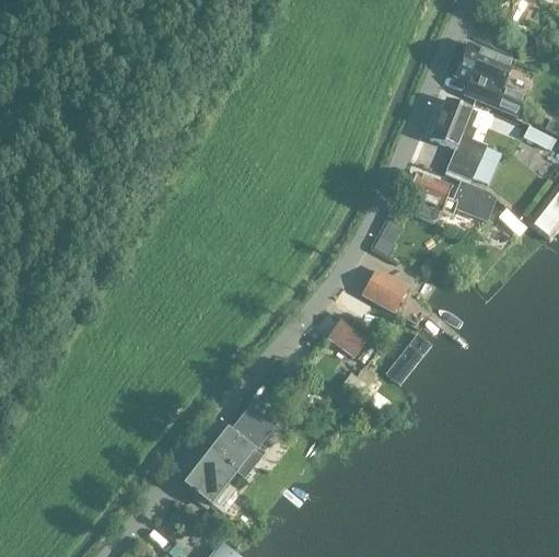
[(552,44),(545,37),(537,47),(545,53),(552,44)]
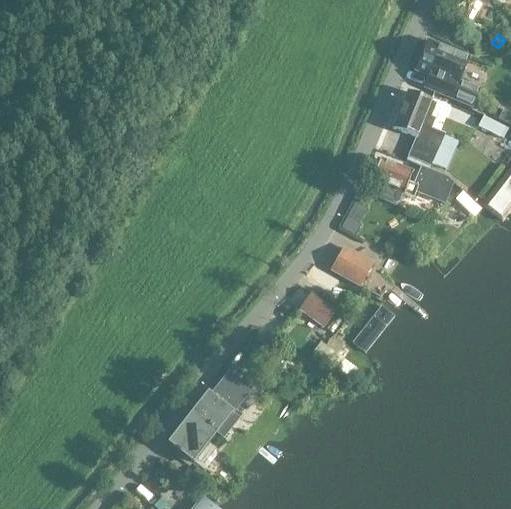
[(468,56),(428,39),(415,69),(428,74),(423,87),(472,107),(473,105),(472,104),(479,88),(459,79),(468,56)]
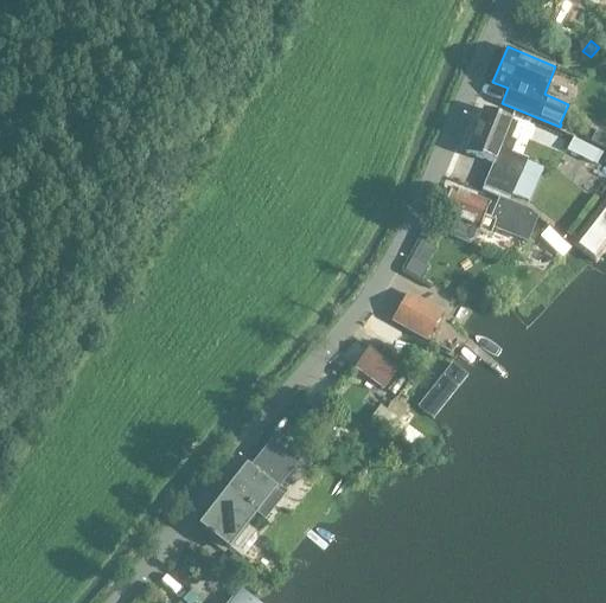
[(517,120),(511,117),(484,106),(466,149),(492,160),(483,184),(510,196),(528,156),(511,149),(516,138),(511,136),(517,120)]
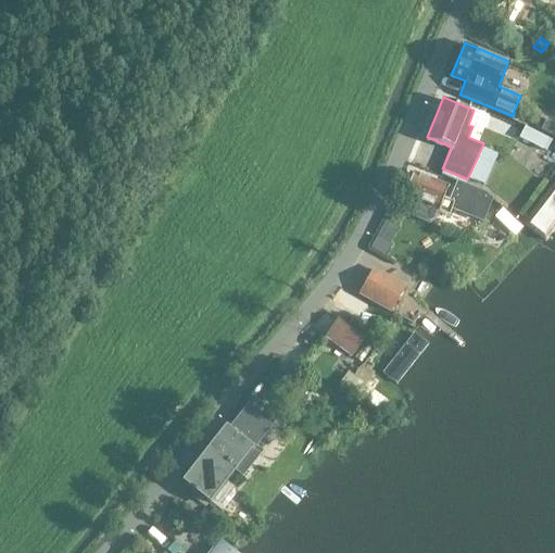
[(554,125),(544,120),(539,130),(554,139),(554,125)]
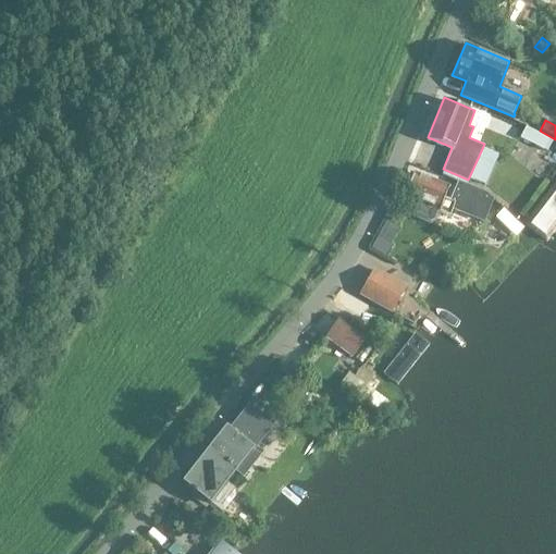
[(551,139),(535,128),(526,124),(521,134),(546,147),(551,139)]
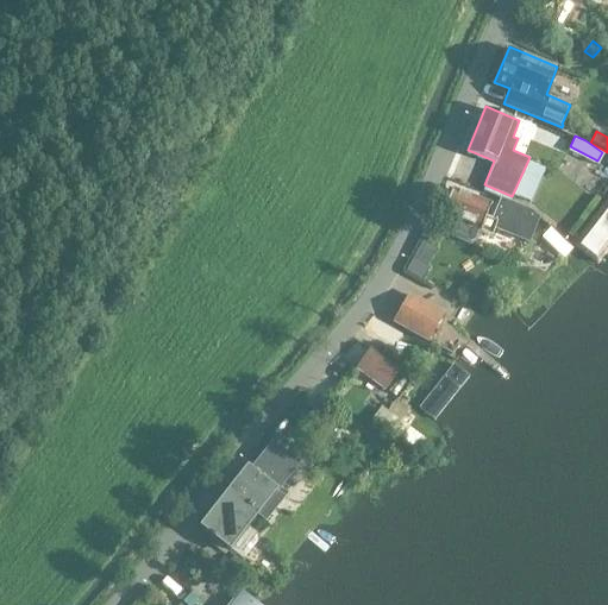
[(476,239),(481,229),(493,233),(496,224),(530,238),(539,215),(534,209),(501,195),(497,203),(493,216),(487,214),(491,202),(483,200),(452,187),(443,213),(458,219),(457,220),(453,231),(456,235),(470,241),(476,239)]
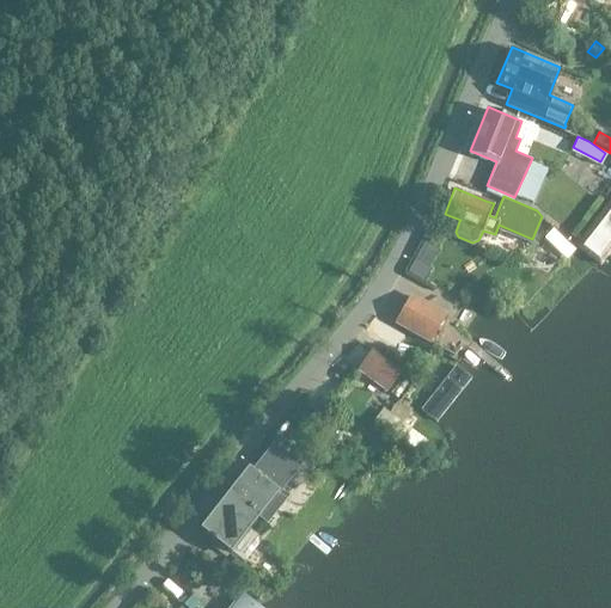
[(610,202),(581,241),(598,256),(610,238),(610,202)]
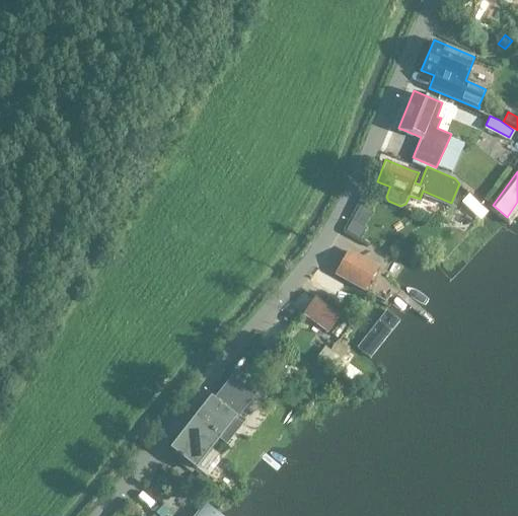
[(461,202),(478,218),(487,210),(486,210),(484,208),(483,207),(469,194),(461,202)]
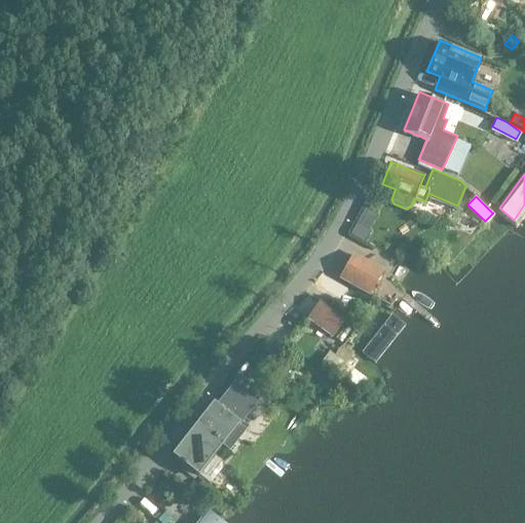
[(371,228),(357,221),(351,231),(366,239),(371,228)]
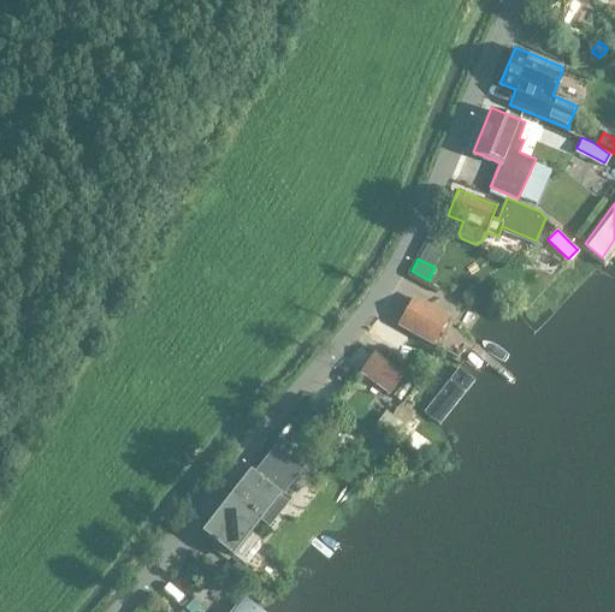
[(414,296),(400,322),(432,342),(448,314),(414,296)]
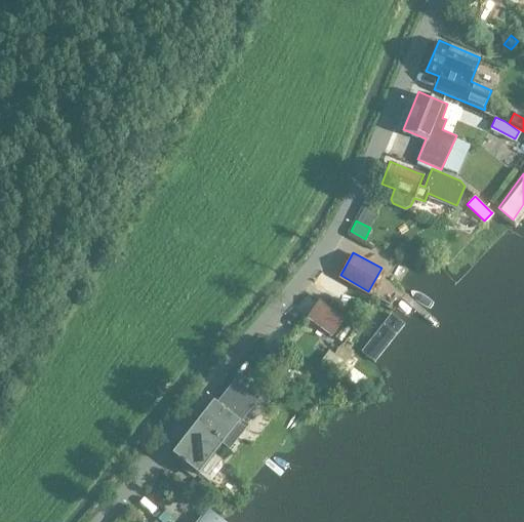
[(332,333),(344,318),(319,299),(308,315),(332,333)]
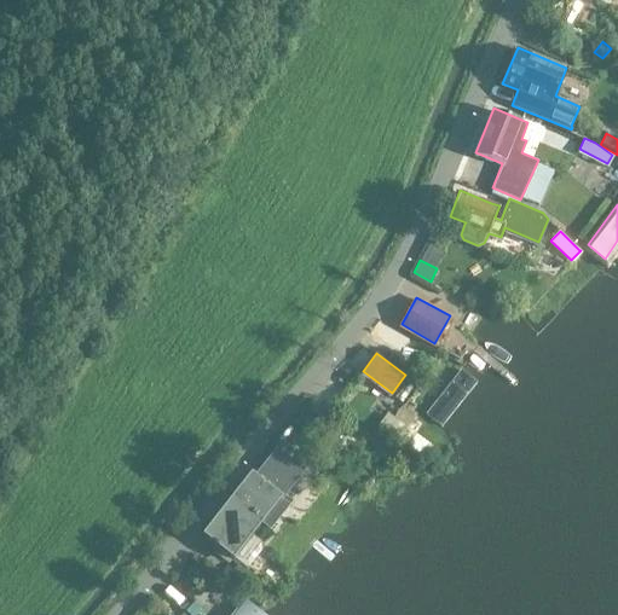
[(479,377),(465,365),(434,399),(449,412),(479,377)]
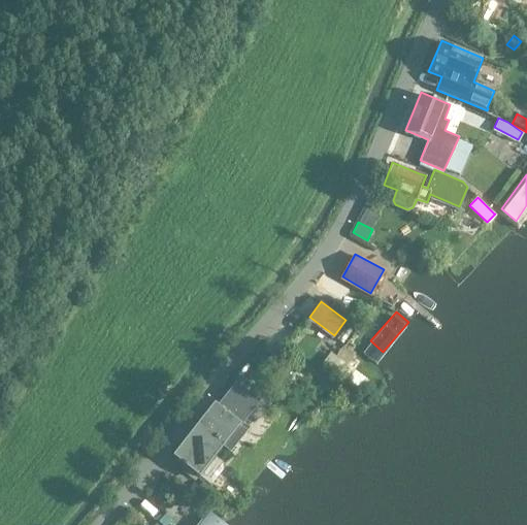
[(363,345),(355,339),(341,359),(348,363),(355,354),(356,355),(363,345)]
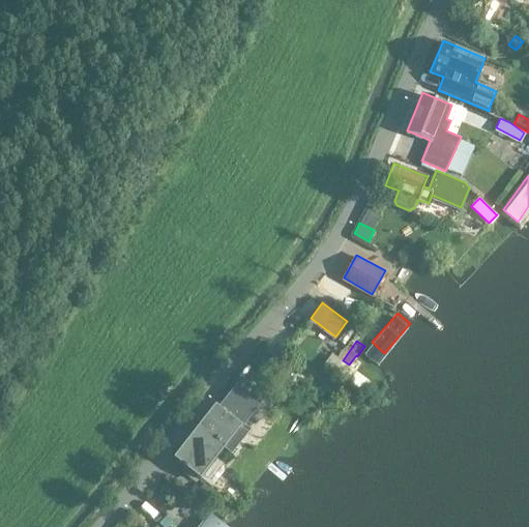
[(373,385),(340,359),(331,371),(364,396),(373,385)]
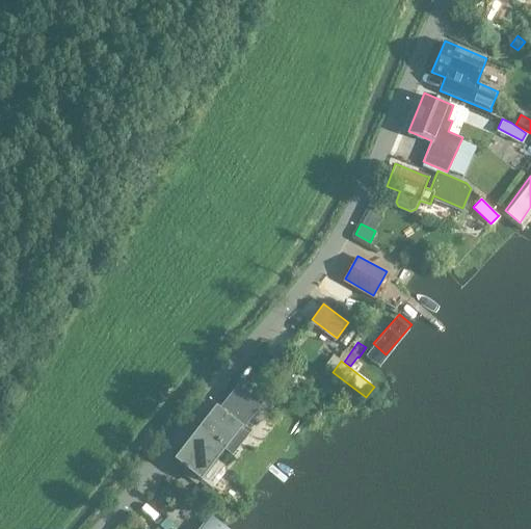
[(215,405),(174,459),(175,460),(192,474),(201,480),(210,487),(221,474),(221,467),(215,461),(242,427),(243,427),(264,401),(248,389),(250,386),(241,378),(218,407),(216,406),(215,405)]
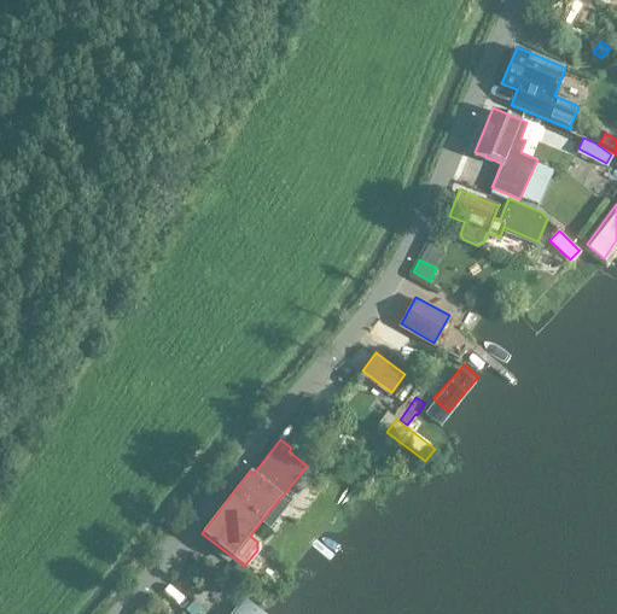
[(242,566),(233,577),(254,590),(261,580),(242,566)]
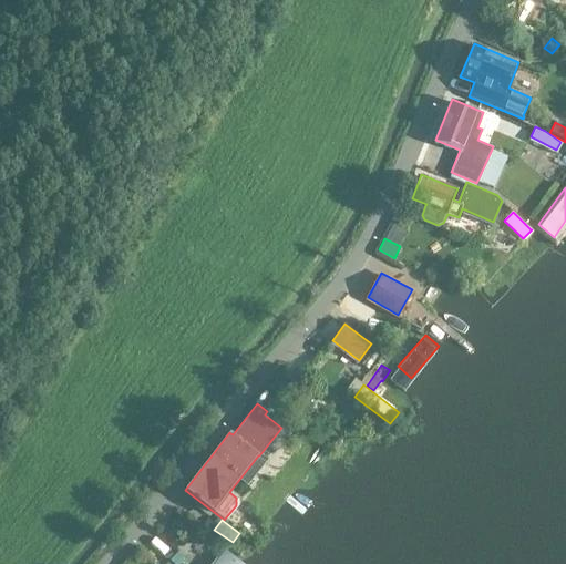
[(240,563),(224,550),(212,563),(240,563)]
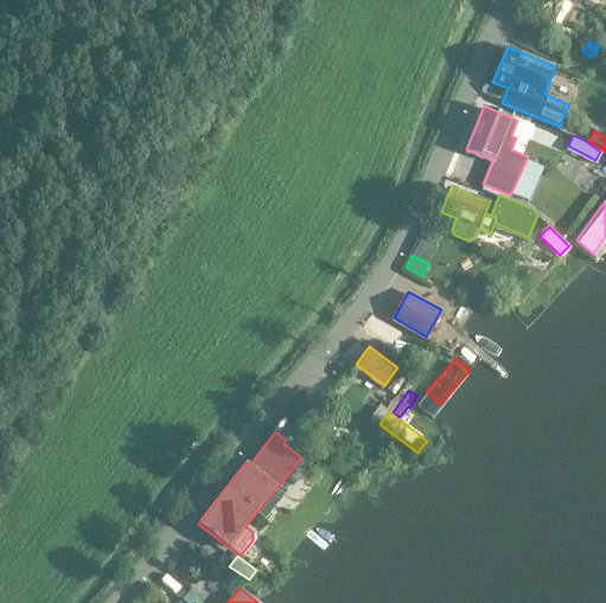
[(190,589),(183,597),(189,602),(196,602),(202,598),(190,589)]
